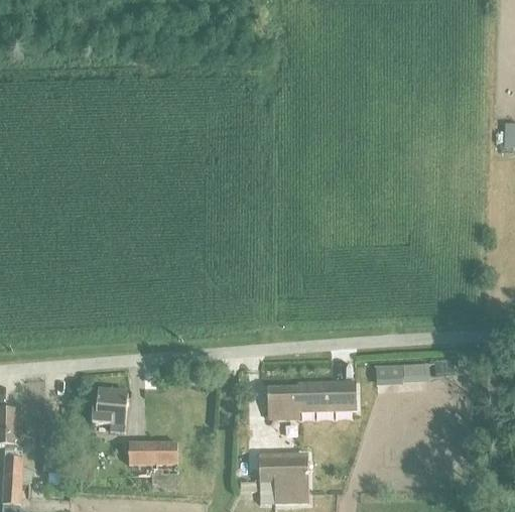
[(514,122),(505,123),(504,145),(514,145),(514,122)]
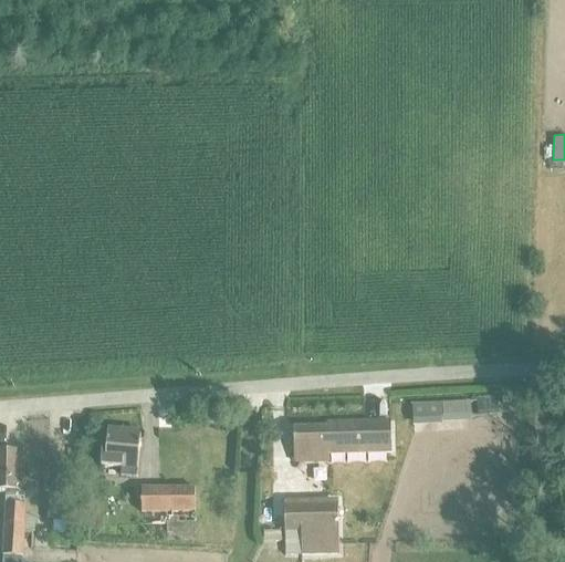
[(469,399),(442,402),(443,417),(470,415),(469,399)]
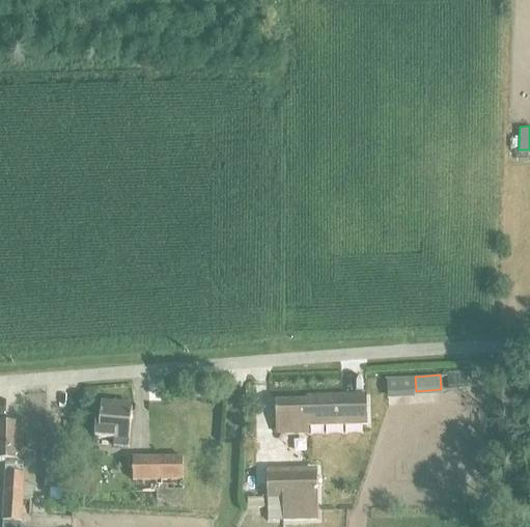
[(412,377),(387,378),(387,393),(413,392),(412,377)]
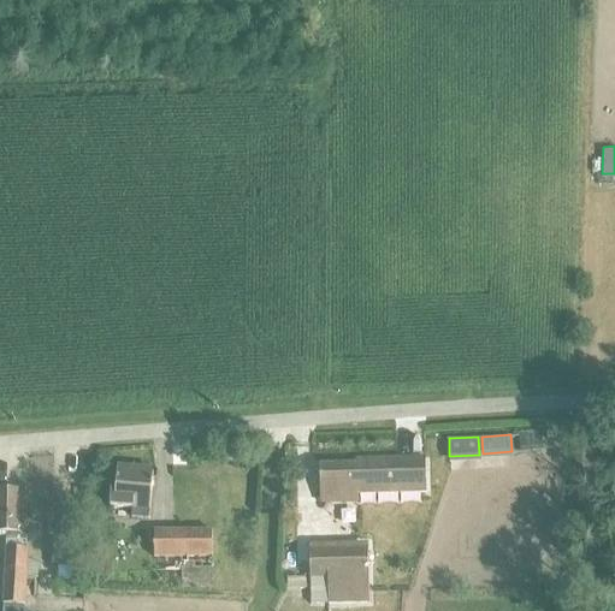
[(355,461),(319,462),(320,502),(359,500),(359,492),(425,491),(425,455),(355,456),(355,461)]
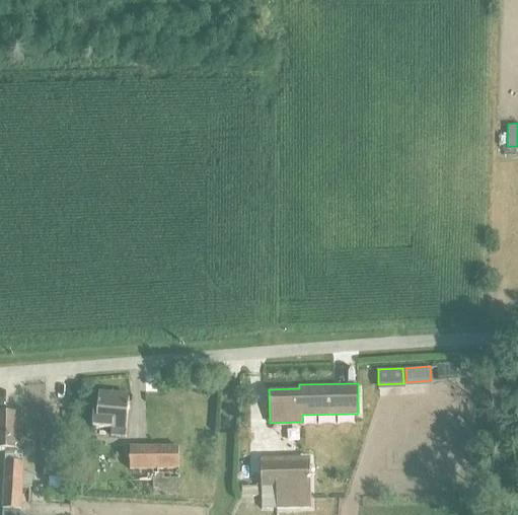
[(93,409),(92,425),(112,426),(111,434),(125,434),(128,394),(98,391),(97,410),(93,409)]
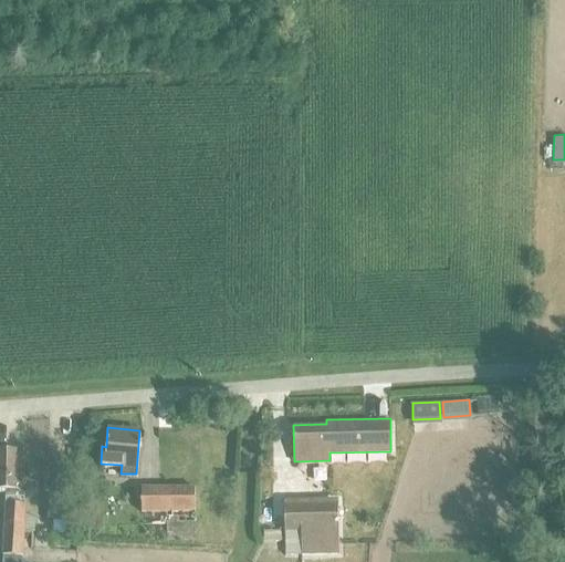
[(0,489),(14,490),(14,488),(17,488),(17,484),(30,469),(16,455),(16,447),(0,447),(0,489)]
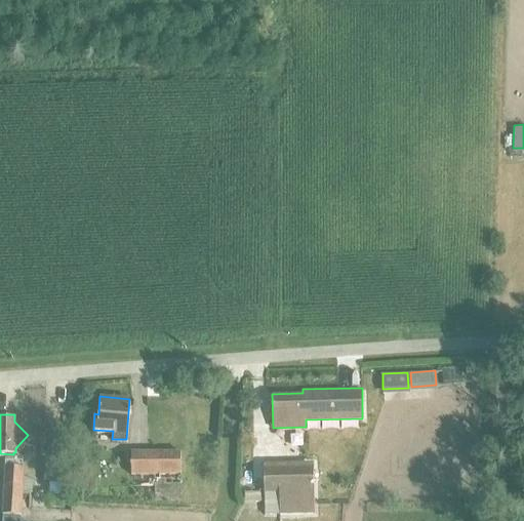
[(180,448),(131,450),(132,485),(155,485),(155,499),(182,499),(180,448)]
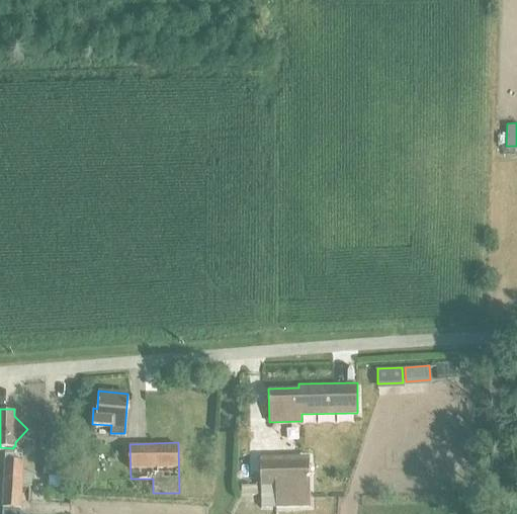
[(4,448),(1,513),(27,513),(28,512),(20,512),(22,481),(30,482),(31,472),(27,472),(27,468),(23,467),(23,457),(20,457),(20,451),(12,451),(12,449),(4,448)]
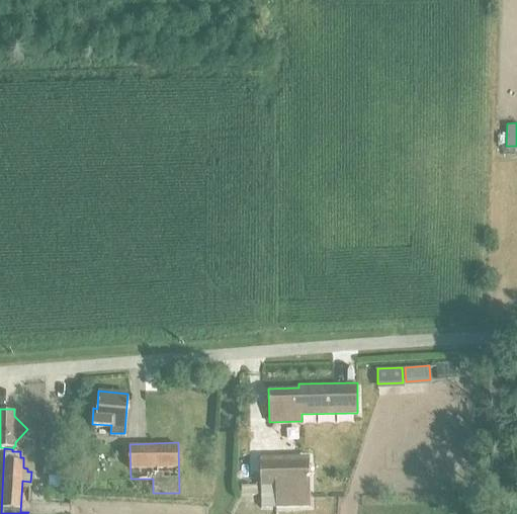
[(309,454),(259,456),(260,484),(275,484),(275,505),(310,504),(309,454)]
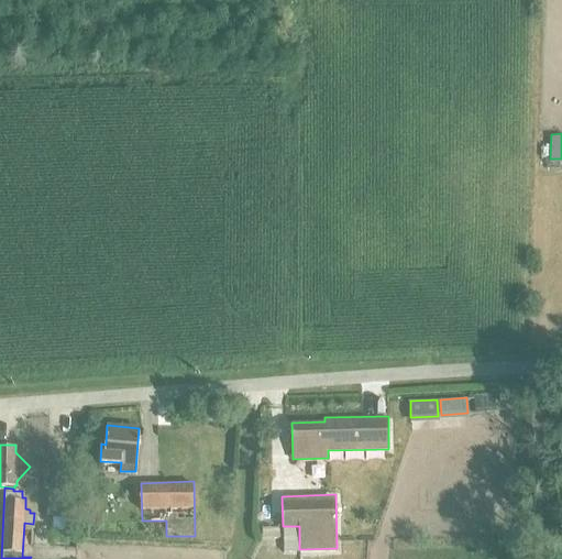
[(88,510),(87,524),(102,525),(102,511),(88,510)]
